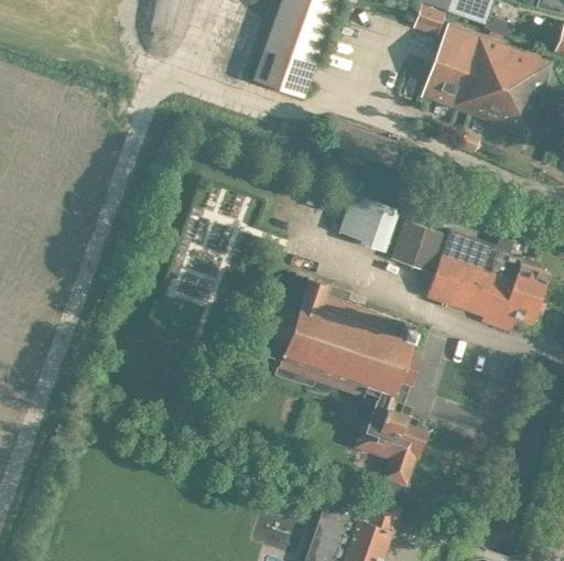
[(280,0),(252,82),(303,99),(338,0),(280,0)]
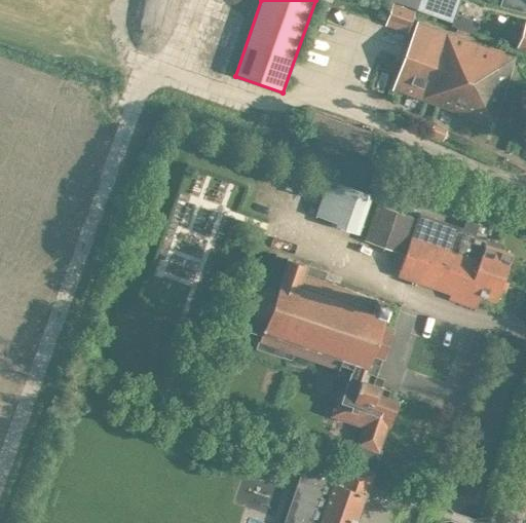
[(457,0),(381,0),(417,12),(449,23),(457,0)]
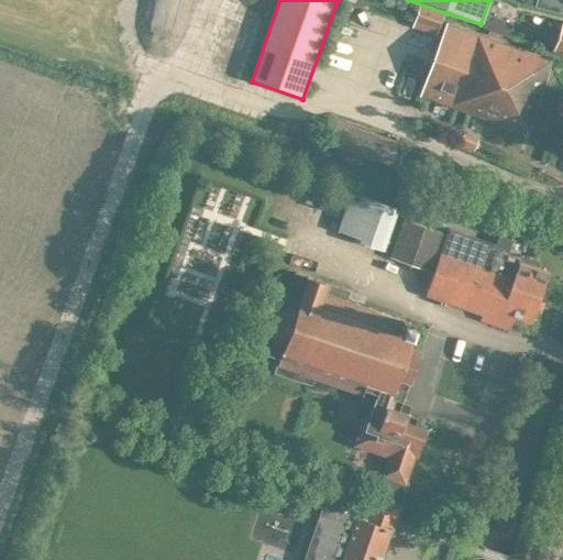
[(517,22),(520,10),(497,4),(494,17),(517,22)]
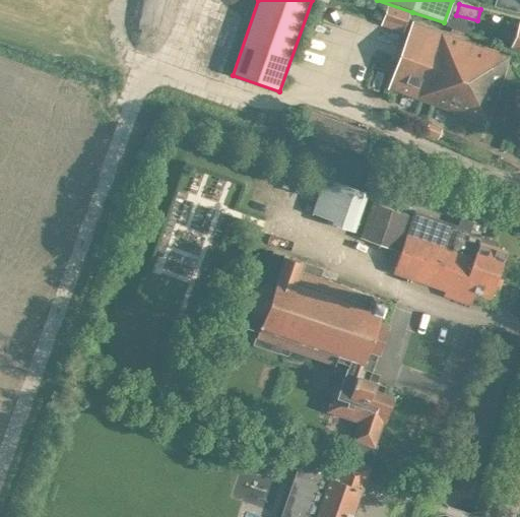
[(449,28),(472,37),(476,25),(453,17),(449,28)]
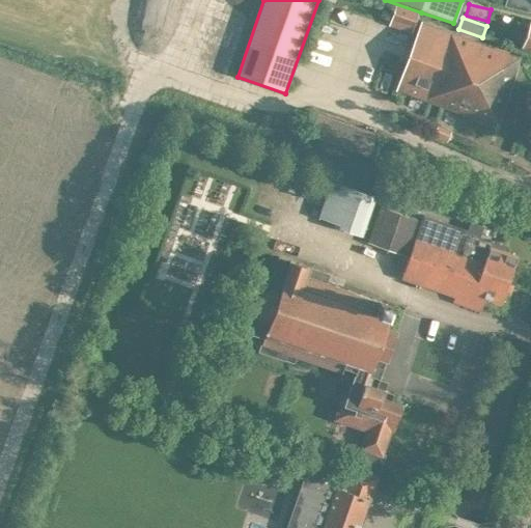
[(521,49),(530,52),(530,22),(521,49)]
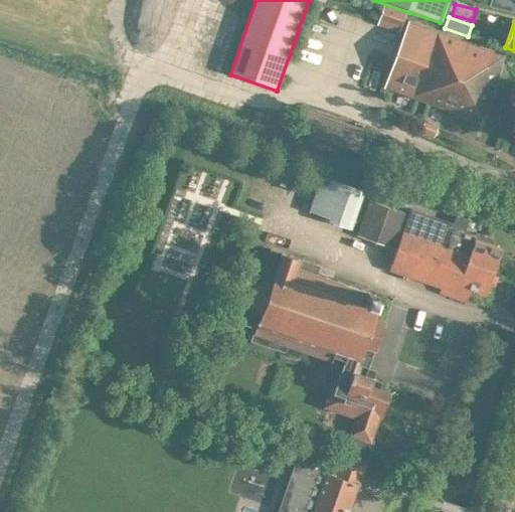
[(409,98),(410,99),(480,124),(505,55),(408,23),(384,89),(409,98)]
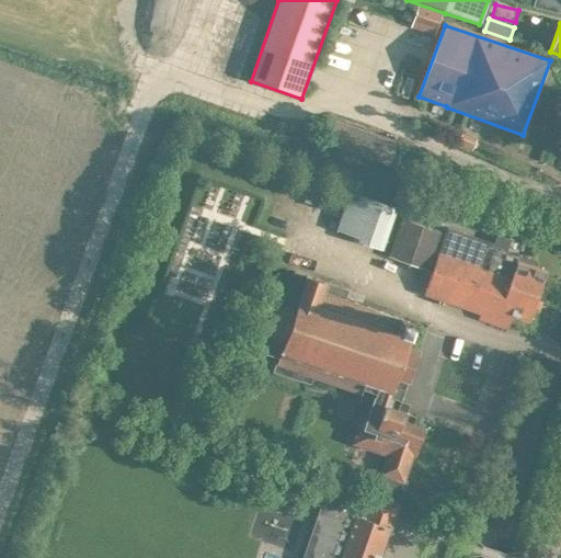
[(355,237),(353,240),(384,251),(398,211),(351,192),(338,231),(355,237)]
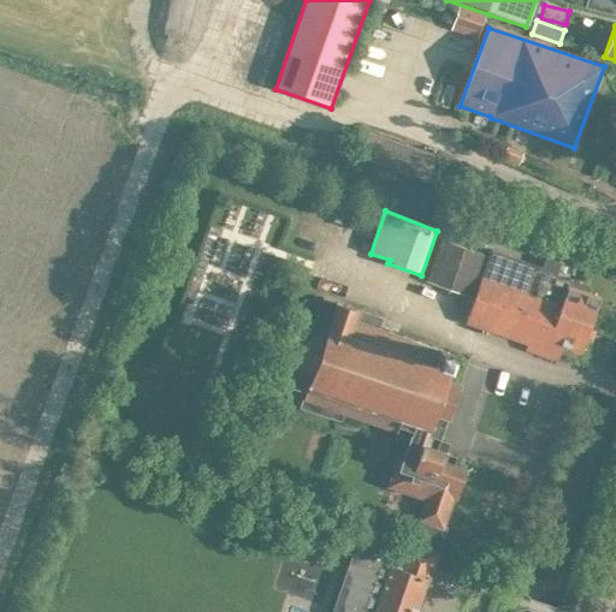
[(528,345),(527,348),(526,355),(557,364),(562,348),(580,354),(599,296),(582,290),(582,287),(554,279),(558,262),(545,257),(542,268),(490,250),(489,257),(439,239),(425,284),(474,299),(466,324),(528,345)]
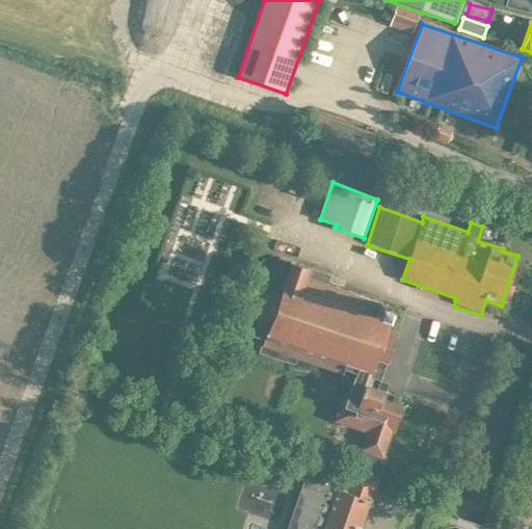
[(391,307),(311,280),(314,271),(276,259),(271,278),(269,276),(266,287),(253,293),(247,310),(254,322),(248,340),(246,339),(246,341),(261,345),(258,352),(291,364),(293,358),(352,378),(346,397),(363,403),(364,398),(370,400),(374,390),(375,390),(377,385),(379,385),(397,334),(384,329),(388,321),(389,322),(390,319),(387,318),(391,307)]
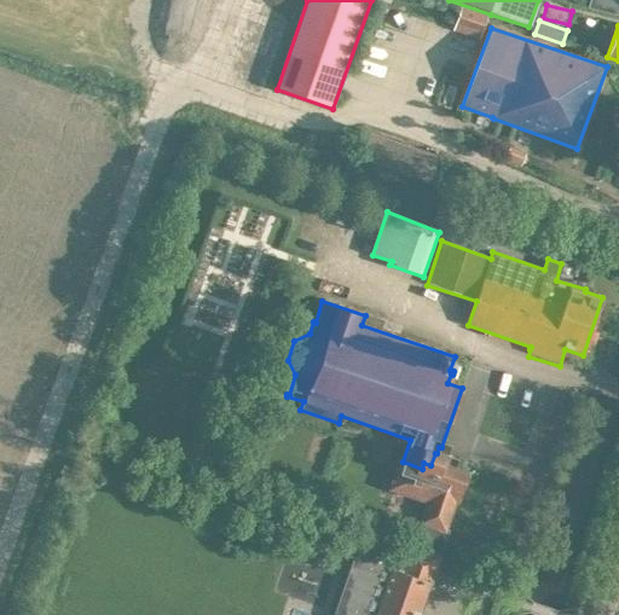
[(420,523),(446,532),(467,474),(455,470),(457,460),(437,453),(435,453),(431,465),(423,463),(422,469),(403,462),(393,492),(427,503),(420,523)]
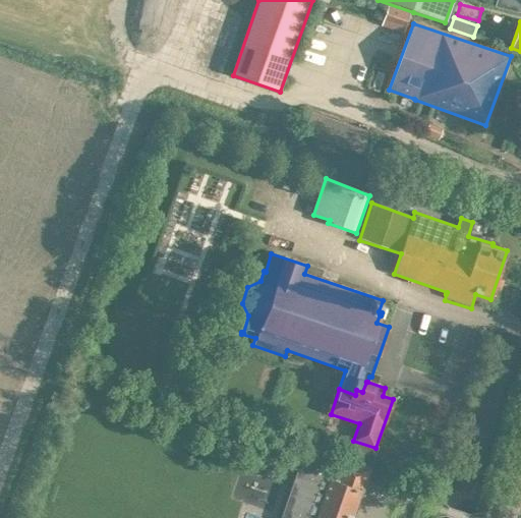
[(360,492),(368,468),(346,459),(341,471),(332,468),(297,456),(292,469),(297,471),(281,517),(352,517),(362,492),(360,492)]
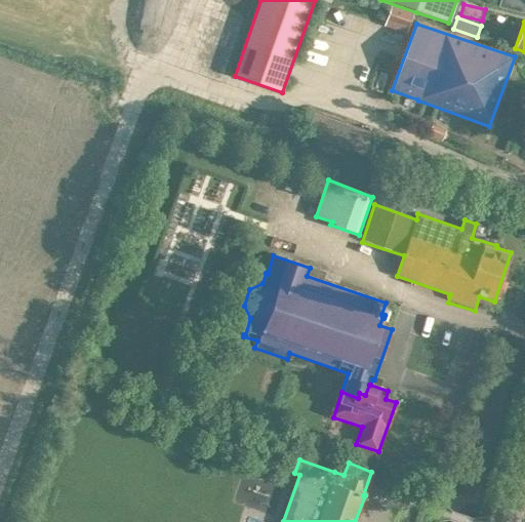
[(243,493),(280,505),(287,478),(251,467),(243,493)]
